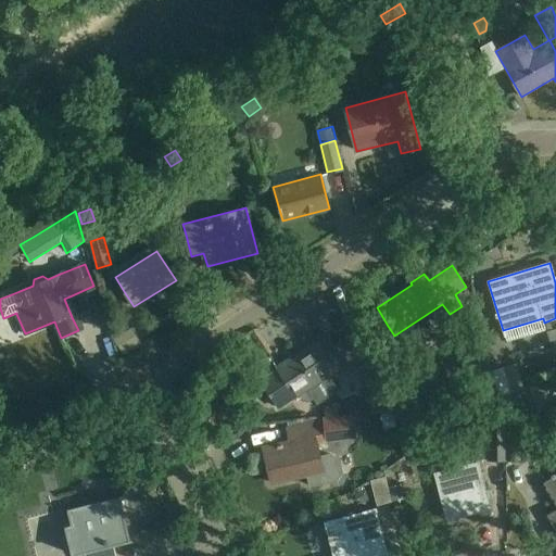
[(367,356),(364,351),(352,332),(335,344),(328,336),(277,368),(279,370),(262,381),(278,407),(345,364),(349,368),(367,356)]
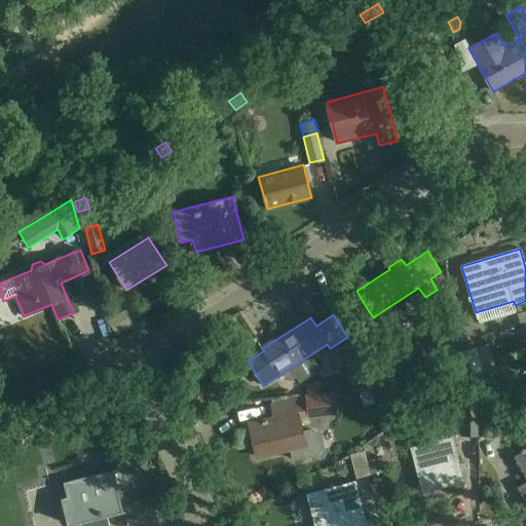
[(341,348),(358,388),(369,384),(350,343),(341,348)]
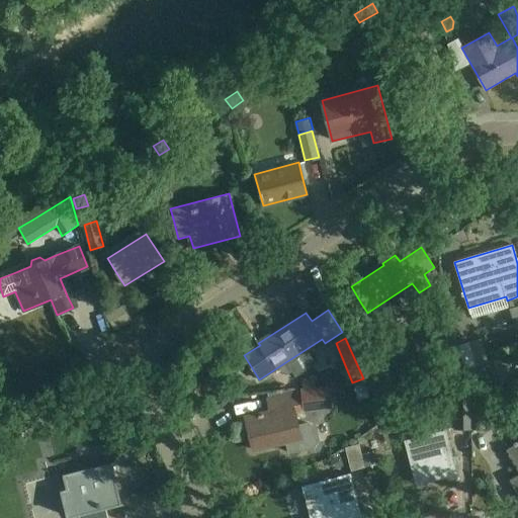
[(469,342),(456,346),(471,395),(502,384),(494,360),(477,366),(469,342)]
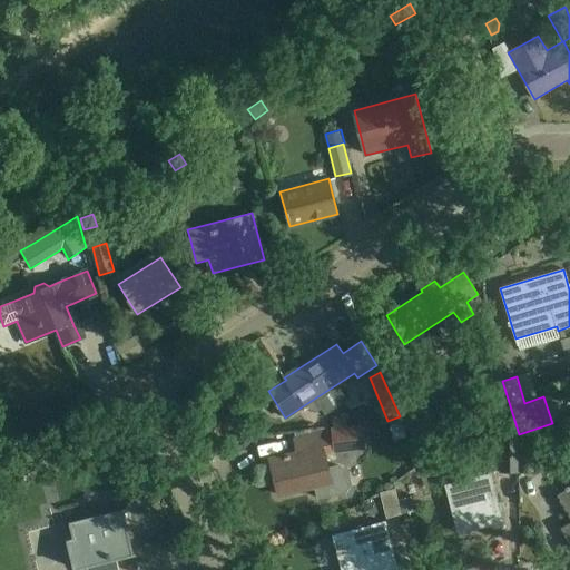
[(390,425),(394,440),(408,435),(403,421),(390,425)]
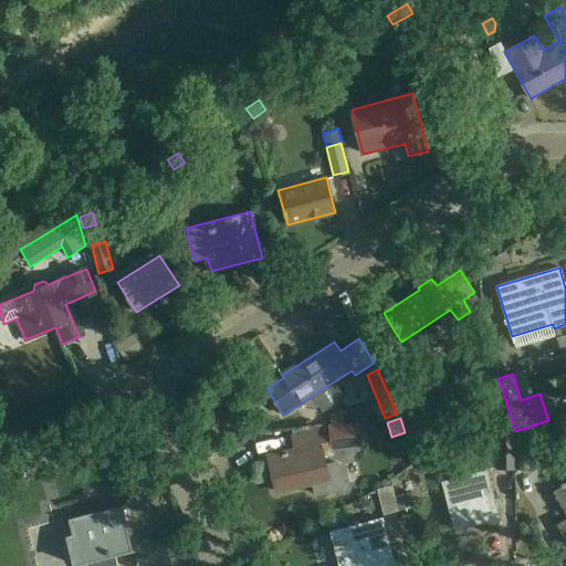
[(328,428),(315,431),(293,437),(296,451),(269,457),(276,492),(312,483),(315,496),(344,490),(347,484),(343,464),(337,461),(324,464),(322,452),(332,450),(364,447),(360,421),(327,425),(328,428)]
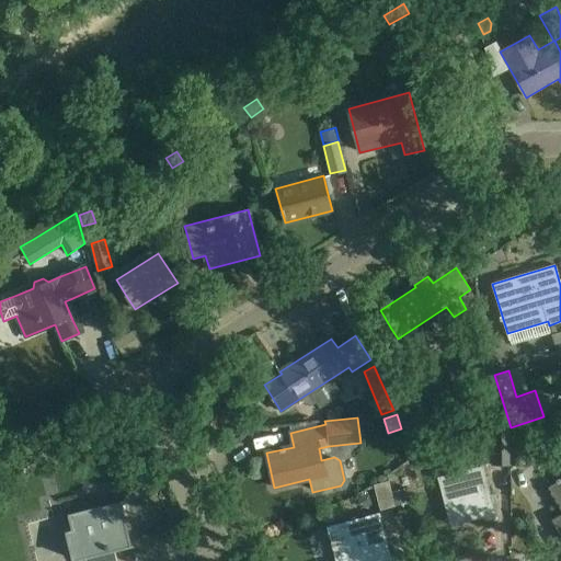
[(493,466),(511,466),(512,437),(512,428),(492,433),(493,466)]
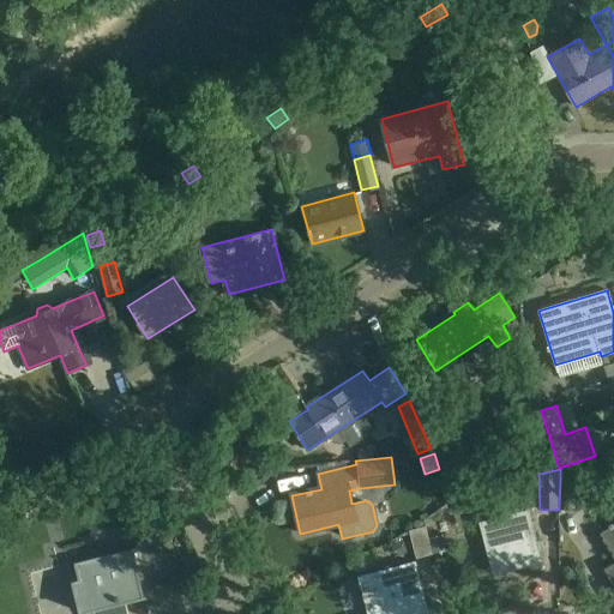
[(459,495),(452,470),(440,474),(447,499),(459,495)]
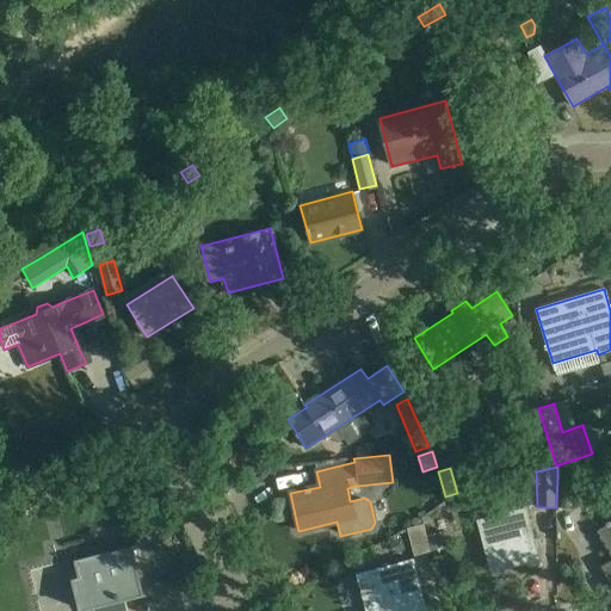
[(575,506),(575,476),(557,476),(556,507),(575,506)]
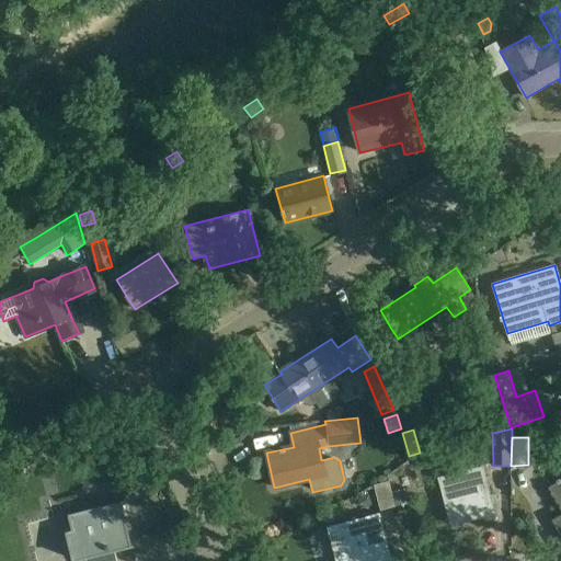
[(438,477),(446,504),(451,525),(494,514),(482,466),(438,477)]
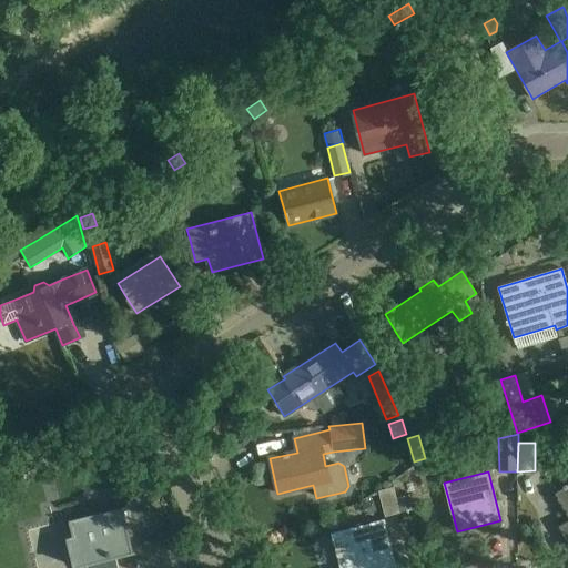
[(567,556),(567,485),(555,494),(567,514),(567,520),(563,524),(567,531),(563,534),(567,543),(567,544),(563,547),(567,556)]
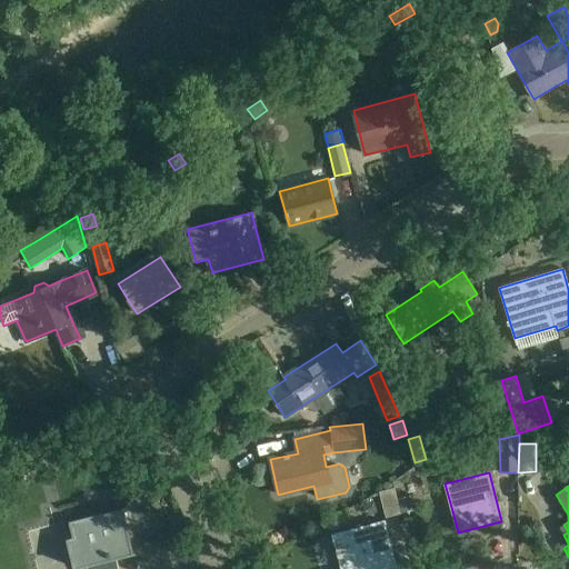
[(398,503),(397,499),(395,489),(380,492),(386,518),(401,515),(398,503)]
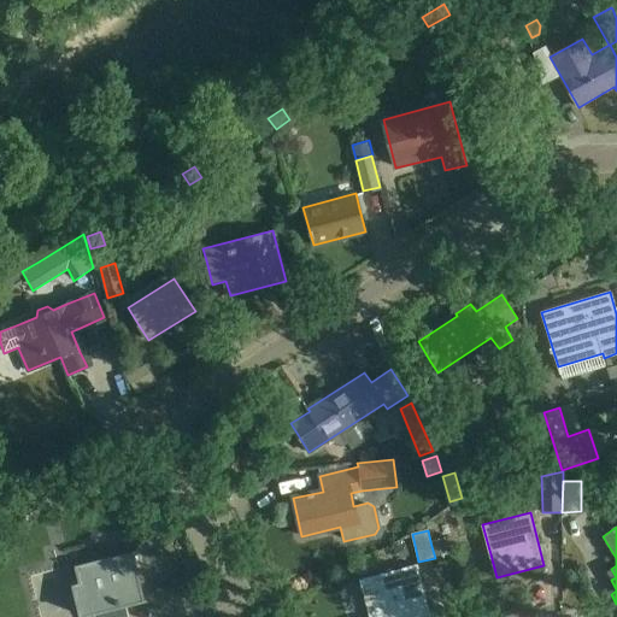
[(448,554),(445,538),(430,541),(432,546),(435,558),(448,554)]
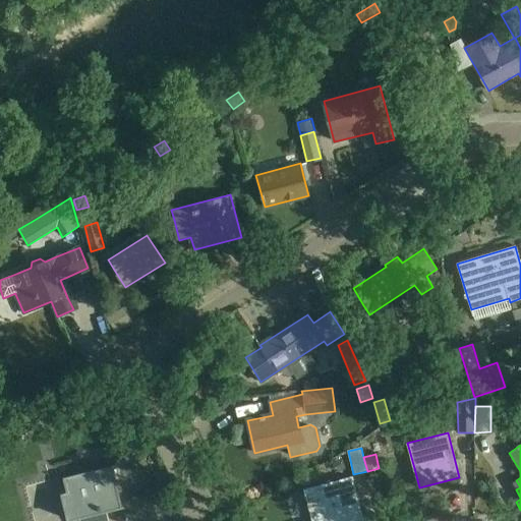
[(330,468),(327,458),(319,461),(322,470),(330,468)]
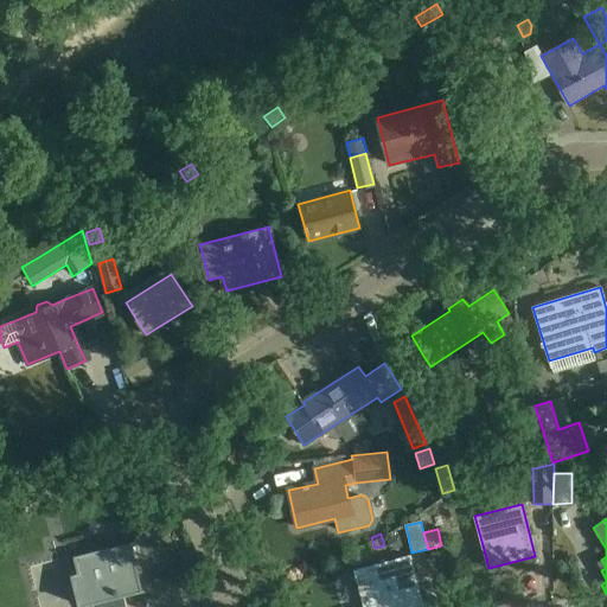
[(93,606),(126,606),(123,595),(141,590),(131,544),(74,558),(77,574),(71,575),(78,606),(81,606),(93,605),(93,606)]
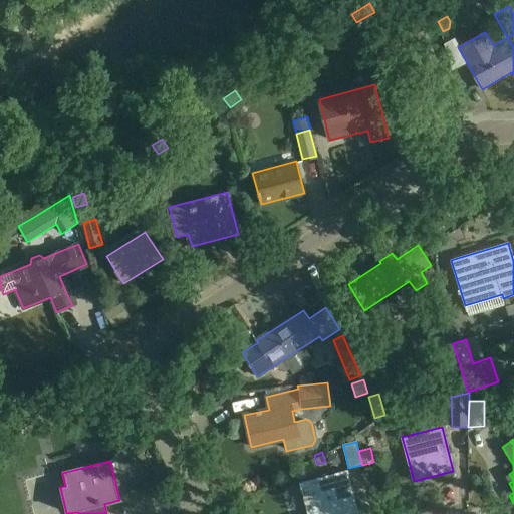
[(304,479),(315,476),(313,467),(302,470),(304,479)]
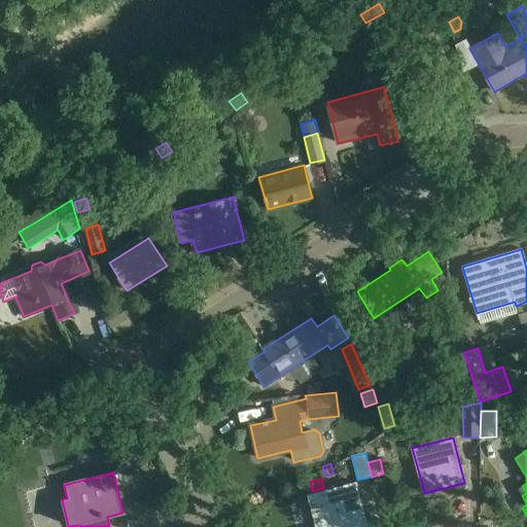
[(367,526),(363,507),(356,483),(308,496),(315,526),(367,526)]
